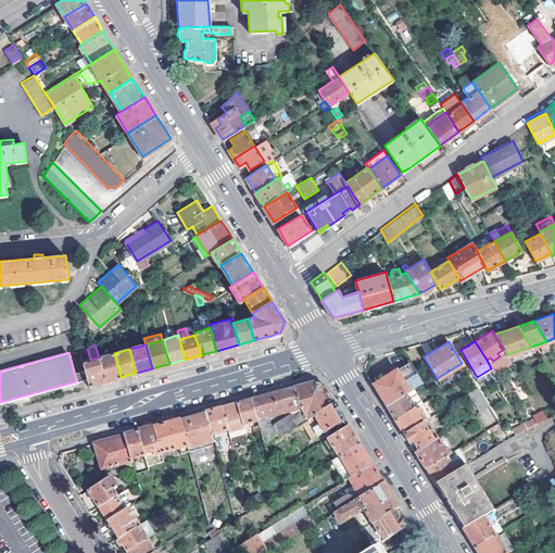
[(99,357),(104,381),(110,380),(121,377),(114,353),(99,357)]
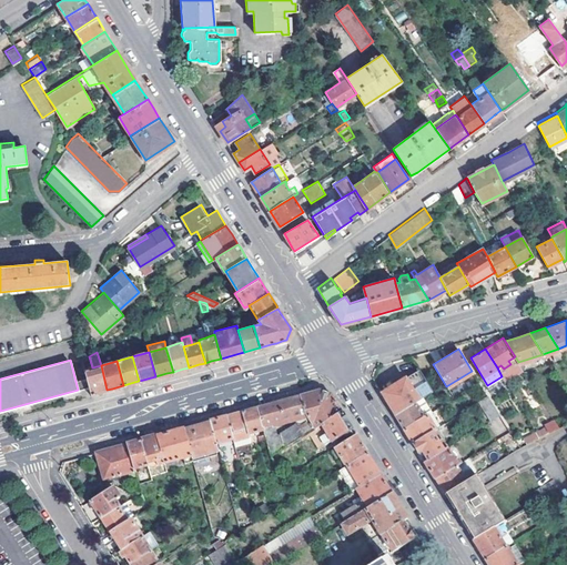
[(90,391),(91,394),(102,391),(107,390),(101,365),(92,367),(84,370),(85,373),(89,387),(90,391)]
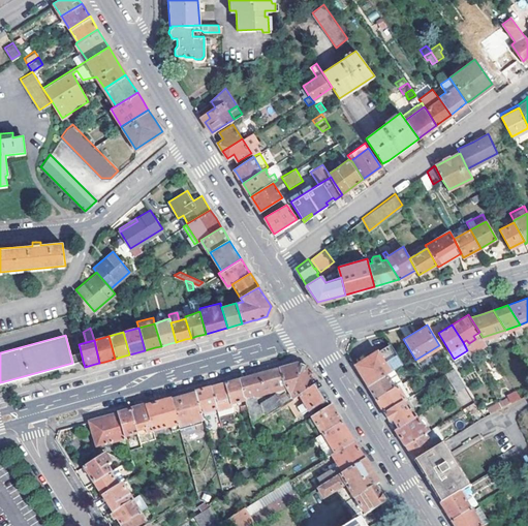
[(80,347),(69,350),(72,363),(83,361),(80,347)]
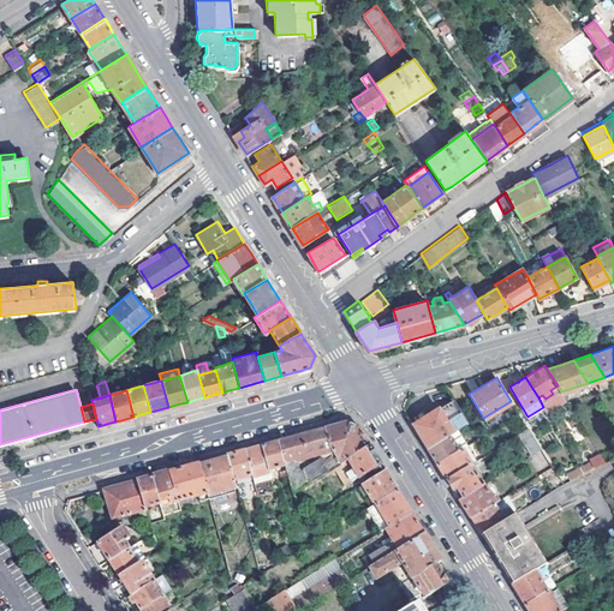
[(439,407),(412,423),(424,442),(427,445),(448,432),(453,430),(439,407)]
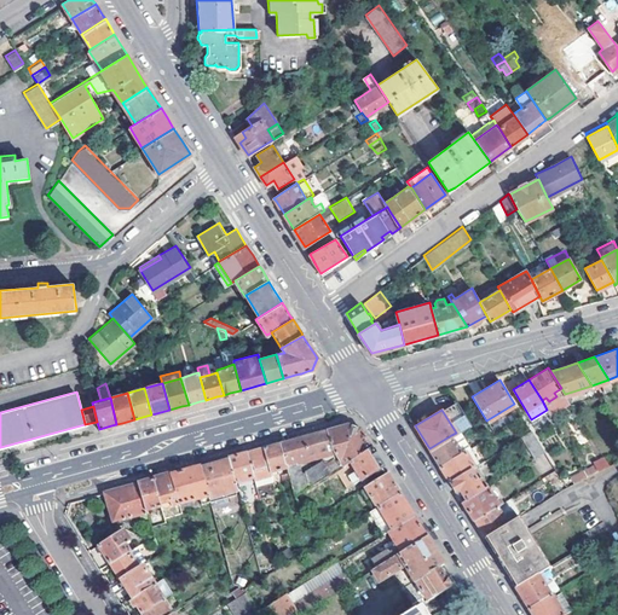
[(530,429),(520,415),(514,418),(524,434),(530,429)]
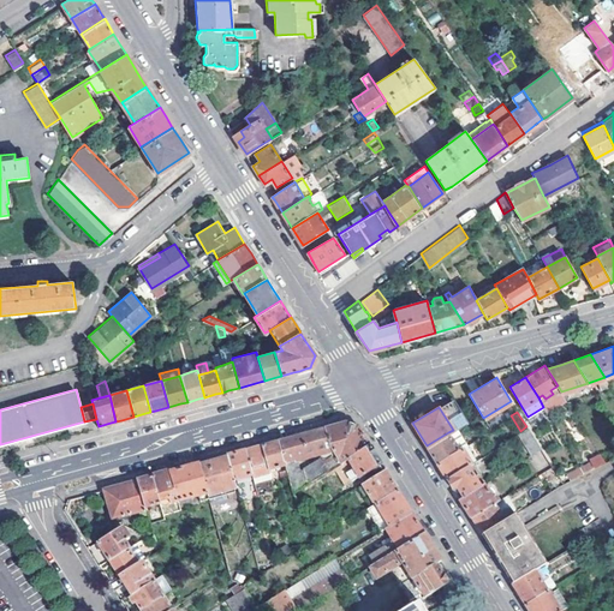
[(351,421),(346,419),(284,437),(278,439),(284,459),(293,456),(323,449),(327,456),(332,454),(335,463),(346,456),(369,443),(356,424),(351,421)]
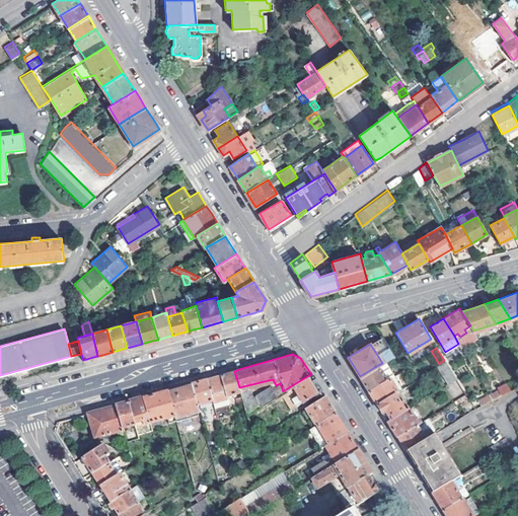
[(444,360),(439,364),(449,381),(455,378),(444,360)]
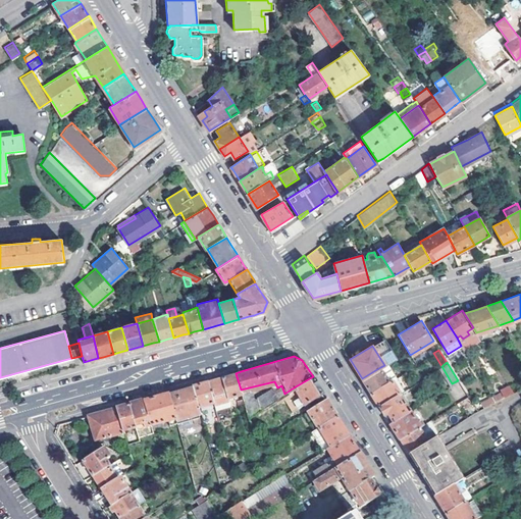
[(380,367),(362,378),(369,390),(370,392),(388,380),(384,375),(380,367)]
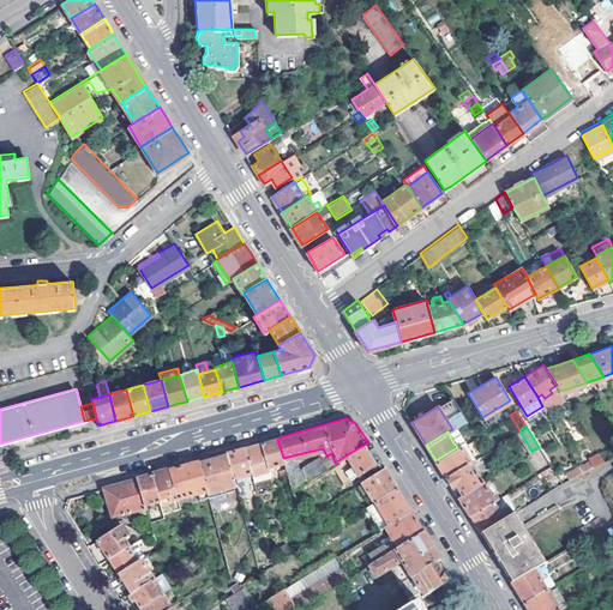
[(462,435),(452,441),(457,447),(460,446),(466,442),(462,435)]
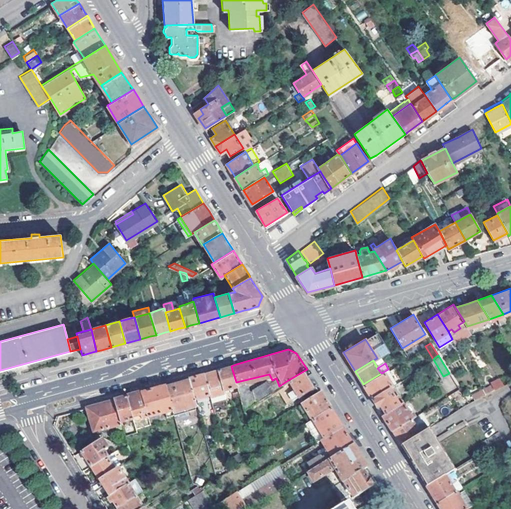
[(223,389),(229,387),(237,385),(236,382),(231,366),(228,366),(217,369),(223,389)]
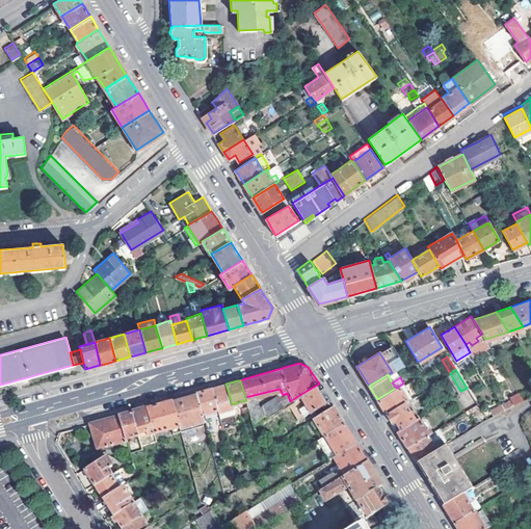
[(232,404),(226,384),(221,385),(211,388),(217,408),(232,404)]
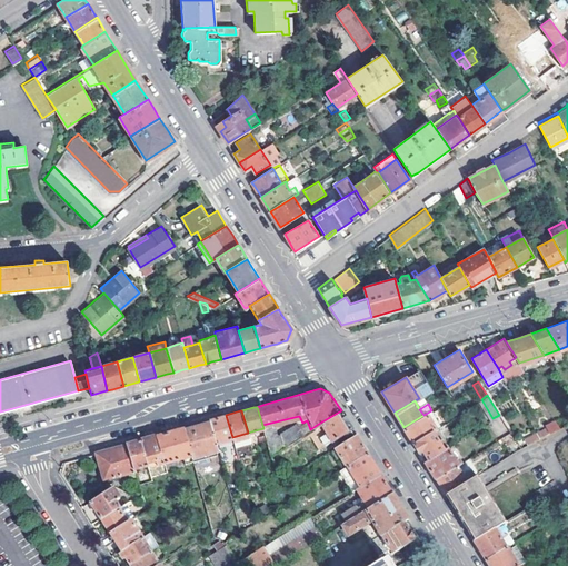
[(331,439),(336,446),(356,434),(352,430),(341,410),(320,423),(326,432),(319,435),(325,444),(331,439)]
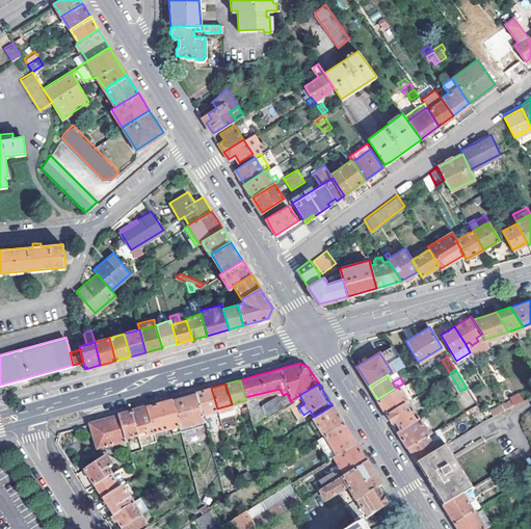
[(406,399),(398,387),(396,388),(377,399),(379,402),(386,413),(403,401),(406,399)]
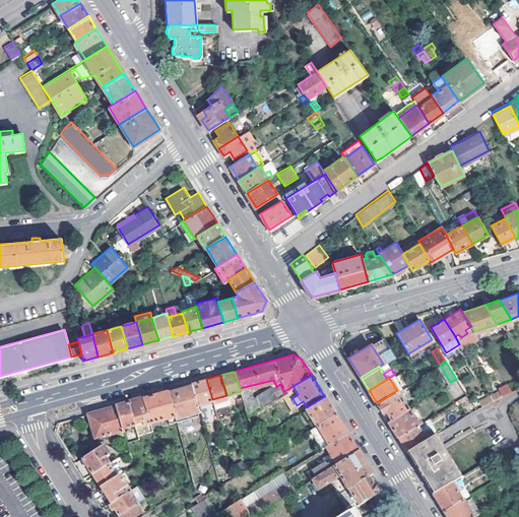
[(212,399),(206,379),(202,380),(191,384),(197,403),(212,399)]
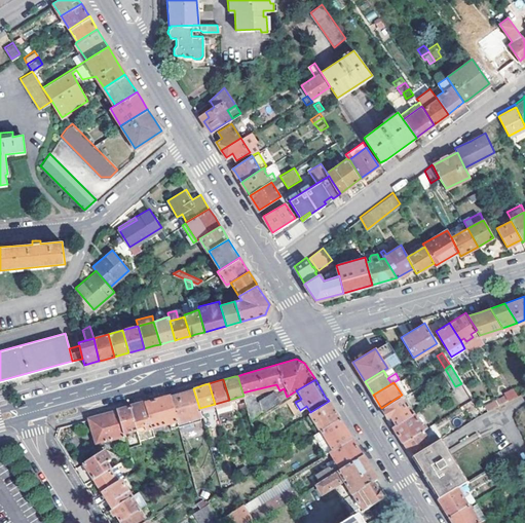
[(461,383),(455,386),(464,402),(472,398),(461,383)]
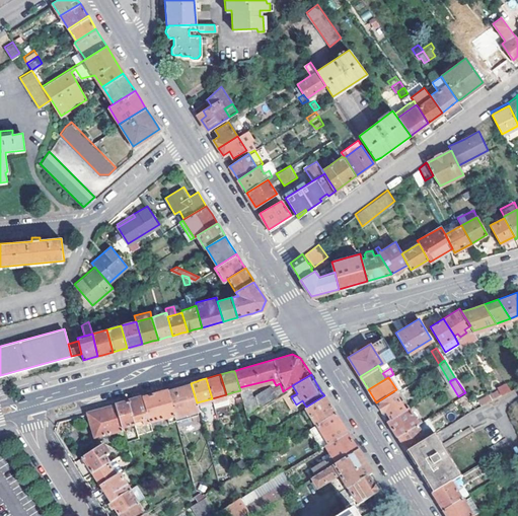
[(498,388),(502,393),(510,388),(506,382),(497,386),(498,388)]
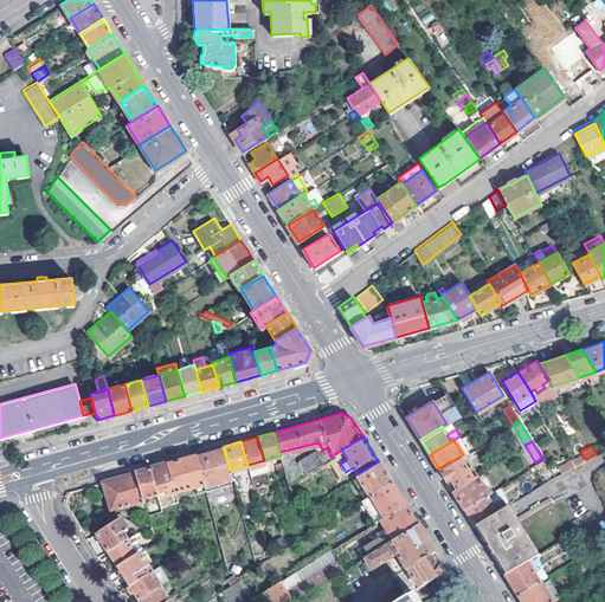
[(204,486),(221,481),(232,479),(230,470),(223,447),(207,451),(194,454),(204,486)]
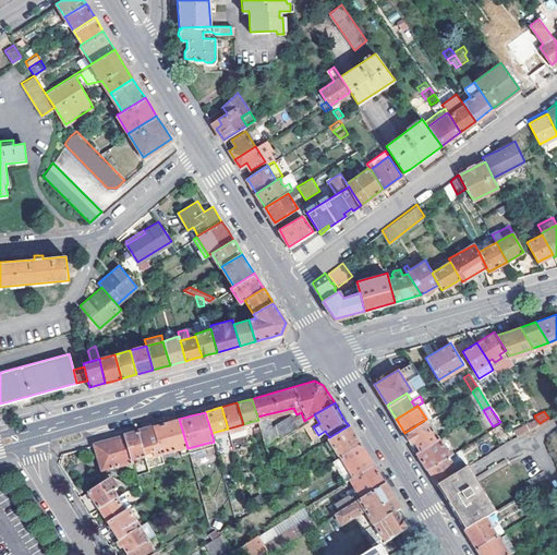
[(262,431),(266,445),(304,421),(301,412),(297,414),(269,427),(266,414),(257,417),(258,420),(259,424),(262,431)]
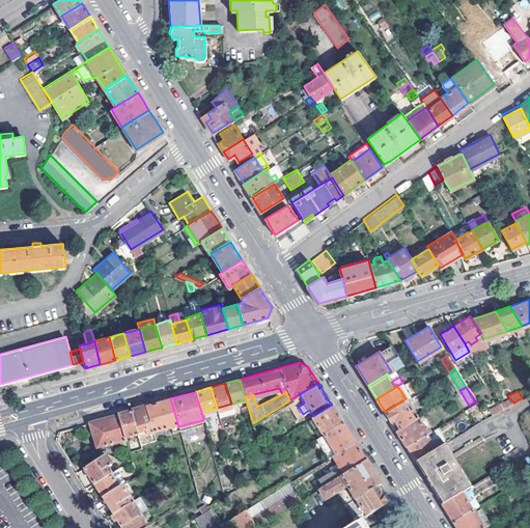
[(500,401),(503,407),(513,403),(509,397),(500,401)]
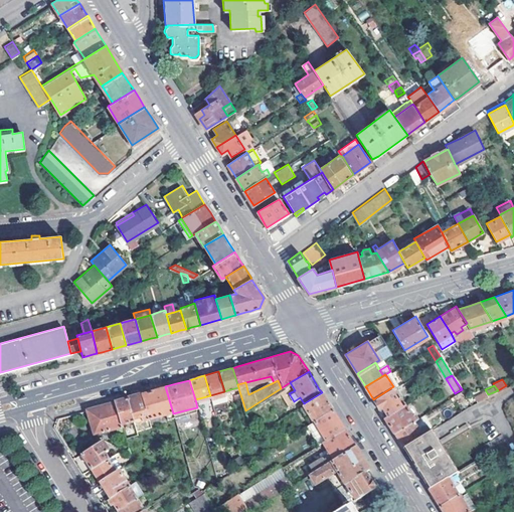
[(173,413),(165,386),(161,387),(141,393),(148,417),(164,412),(166,418),(173,416),(173,413)]
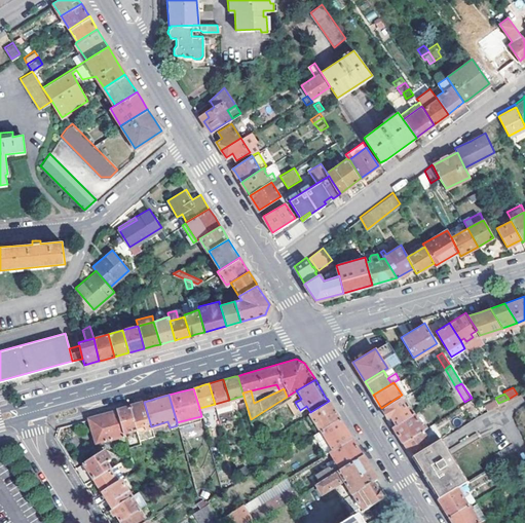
[(389,414),(396,423),(413,412),(407,404),(404,406),(399,397),(381,408),(386,416),(389,414)]
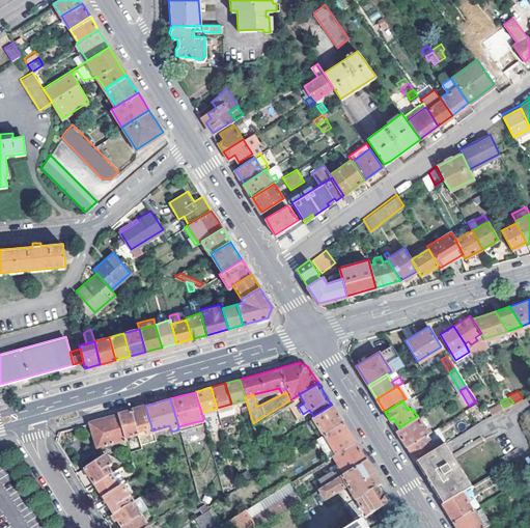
[(240,409),(238,401),(231,404),(233,411),(240,409)]
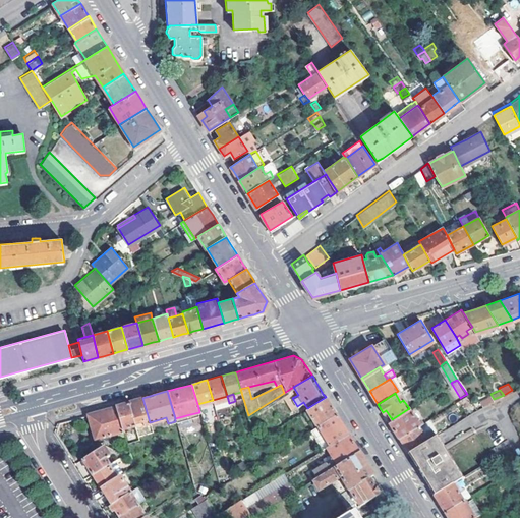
[(460,398),(469,411),(476,408),(467,394),(460,398)]
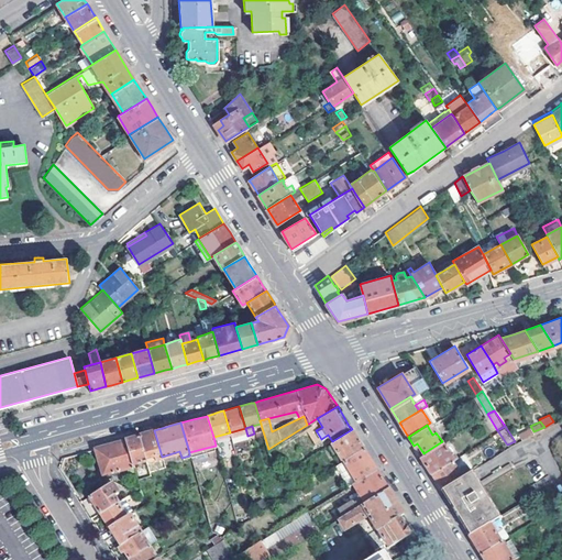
[(518,429),(520,438),(533,431),(530,426),(518,429)]
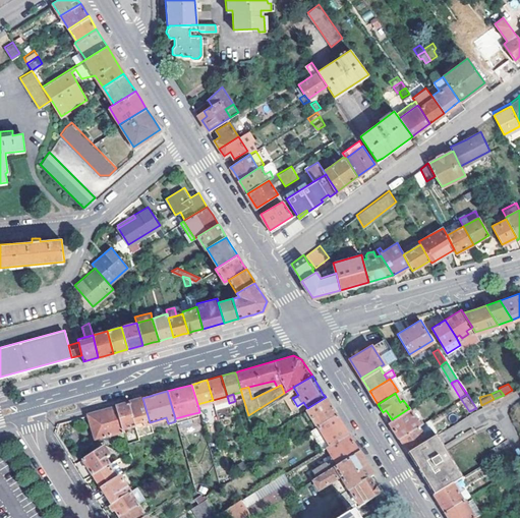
[(326,397),(307,408),(307,409),(316,425),(336,413),(328,401),(326,397)]
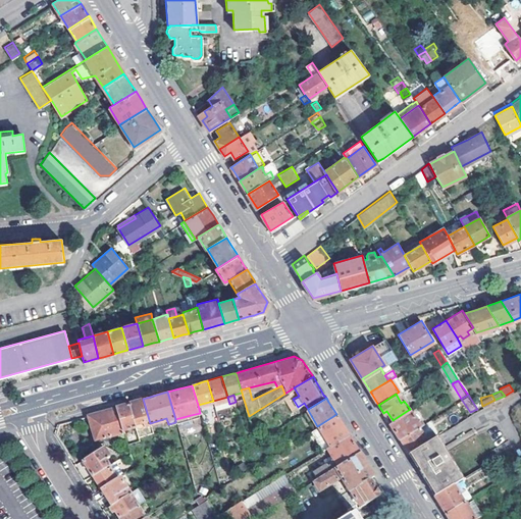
[(150,423),(143,399),(139,400),(127,402),(135,425),(136,427),(150,423)]
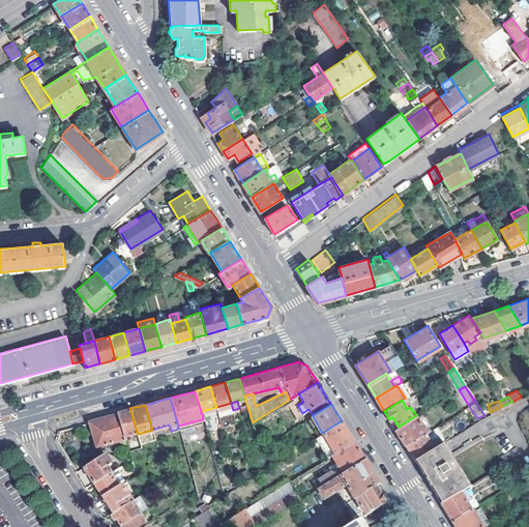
[(137,432),(129,408),(126,410),(118,413),(124,435),(137,432)]
